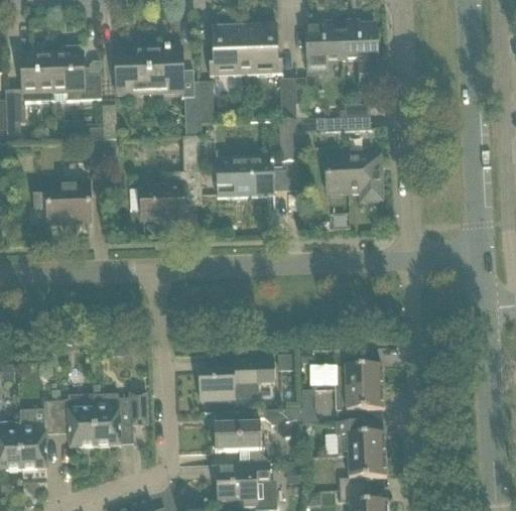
[(339,61),(343,61),(342,57),(342,30),(336,30),(336,20),(324,21),(324,25),(306,25),(308,70),(327,69),(327,64),(339,64),(339,61)]
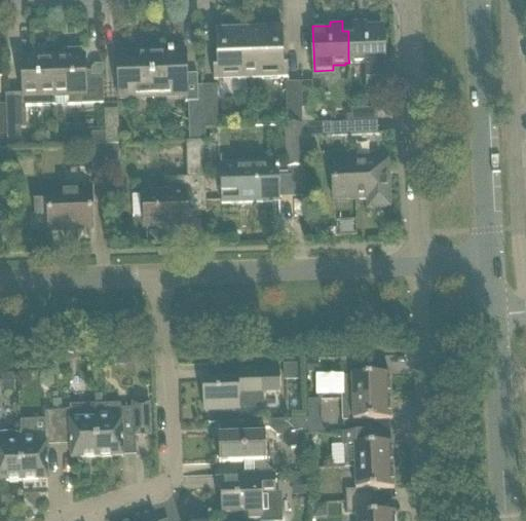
[(353,31),(348,31),(348,59),(349,63),(354,63),(354,65),(365,64),(366,92),(393,91),(392,60),(383,60),(382,24),(366,24),(366,21),(353,21),(353,31)]
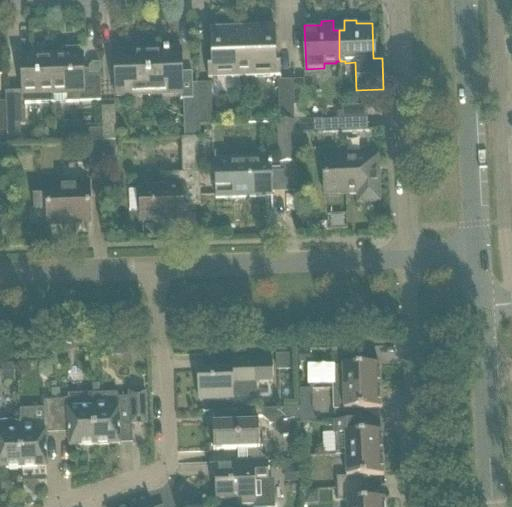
[(242,24),(244,73),(280,71),(279,58),(276,59),(275,23),(254,23),(255,36),(243,36),(243,24),(242,24)]
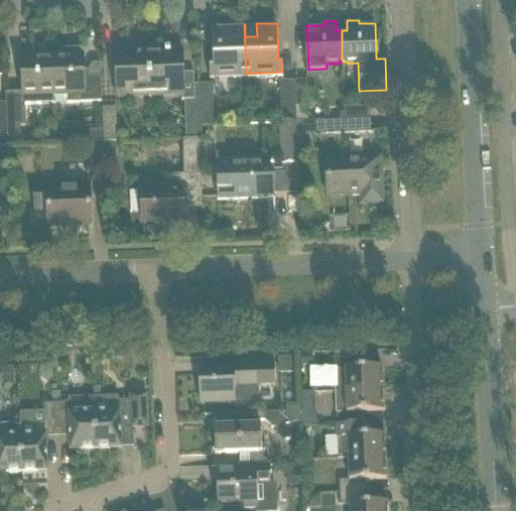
[(210,75),(246,74),(244,24),(244,27),(233,27),(233,24),(212,25),(213,61),(210,61),(210,75)]
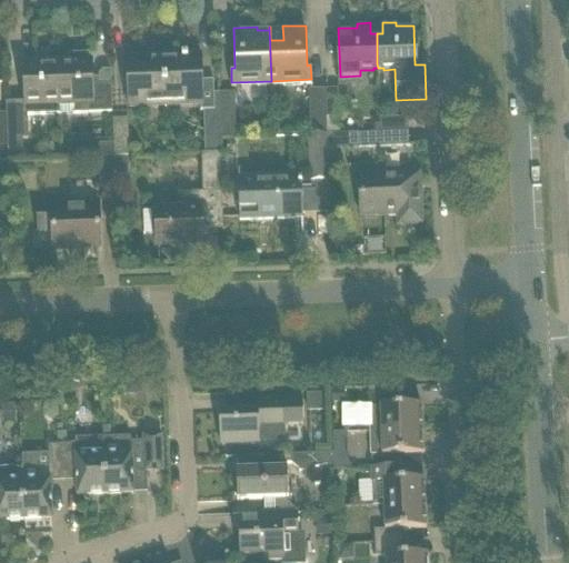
[(70,57),(58,57),(59,110),(112,108),(111,66),(102,66),(99,70),(99,78),(91,78),(91,56),(89,56),(89,49),(70,50),(70,57)]
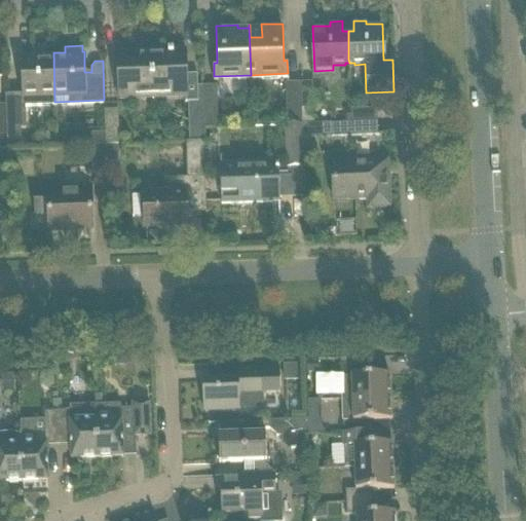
[(185,71),(185,47),(151,48),(153,92),(186,91),(186,99),(198,99),(197,70),(185,71)]
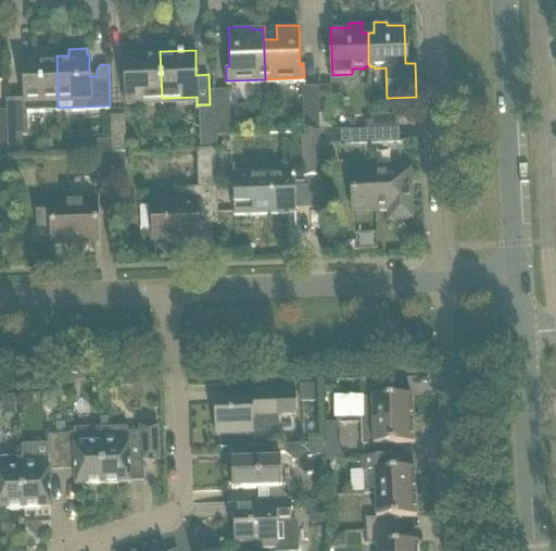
[(126,99),(162,98),(160,51),(125,53),(126,99)]
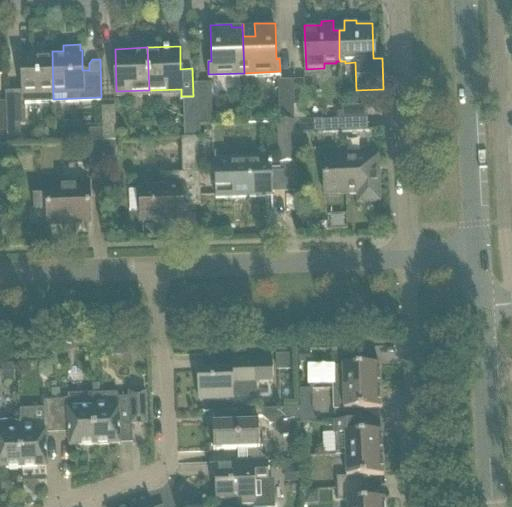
[(23,88),(5,89),(6,99),(7,127),(7,141),(21,140),(20,122),(24,122),(24,100),(53,99),(52,51),(21,52),(23,88)]
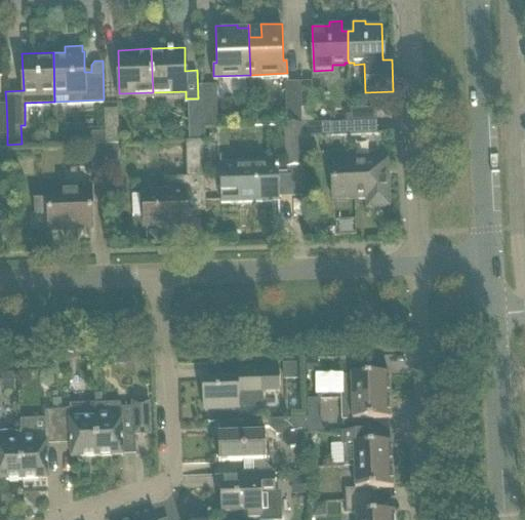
[(301,119),(300,103),(299,77),(285,78),(287,119),(301,119)]
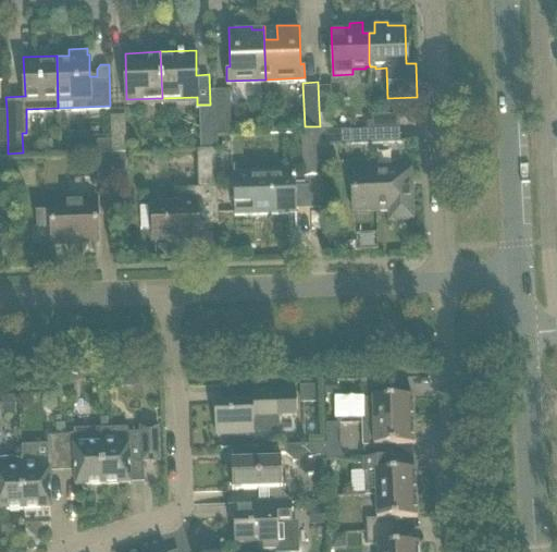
[(331,82),(318,82),(319,109),(332,109),(331,82)]
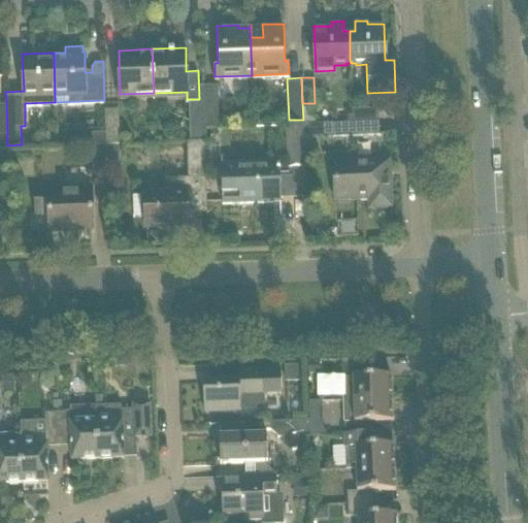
[(203,83),(204,102),(204,115),(205,123),(220,123),(218,82),(203,83)]
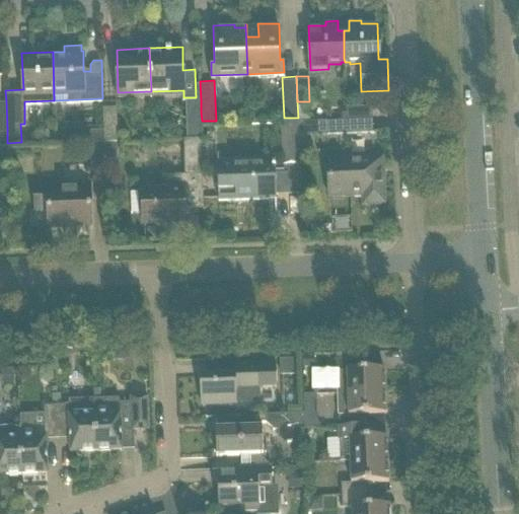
[(347,104),(347,116),(372,115),(372,103),(347,104)]
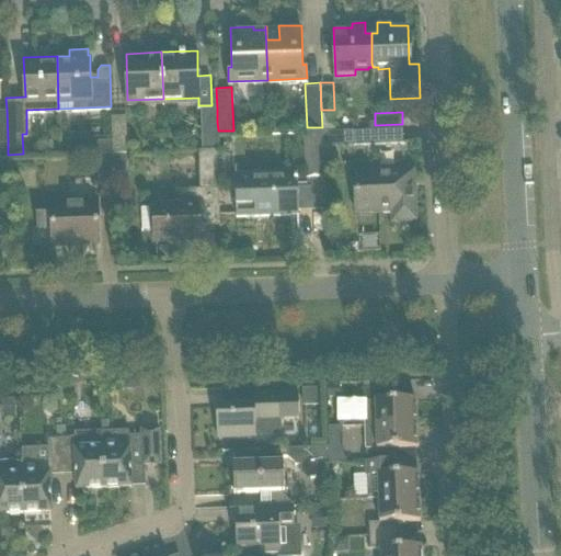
[(113,150),(127,149),(126,113),(112,114),(112,138),(113,150)]
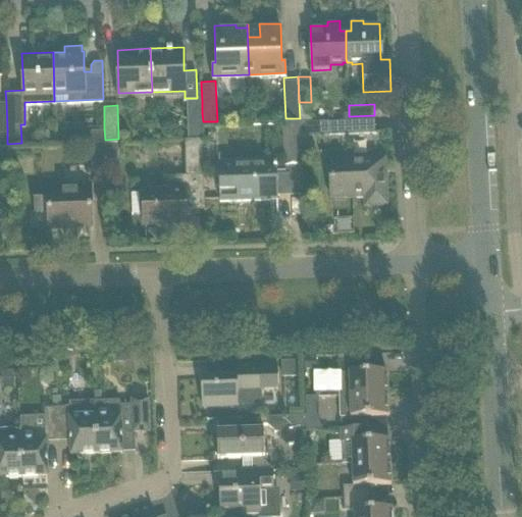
[(202,113),(189,114),(190,136),(203,135),(203,121),(202,113)]
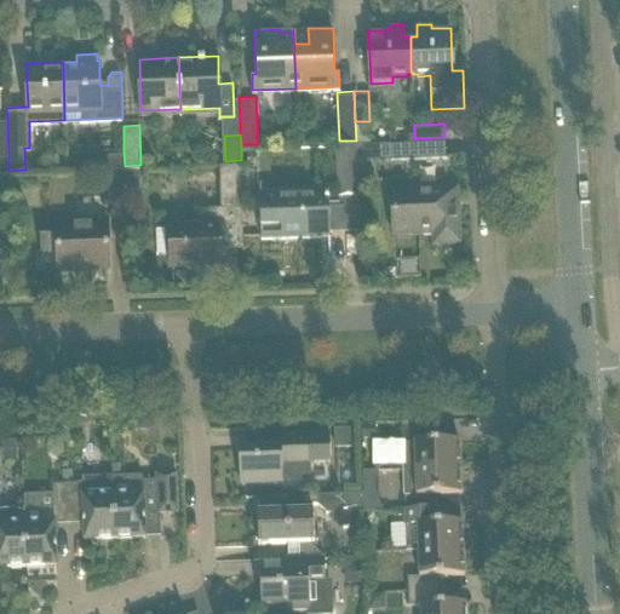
[(391,138),(391,158),(446,155),(445,137),(414,138),(391,138)]
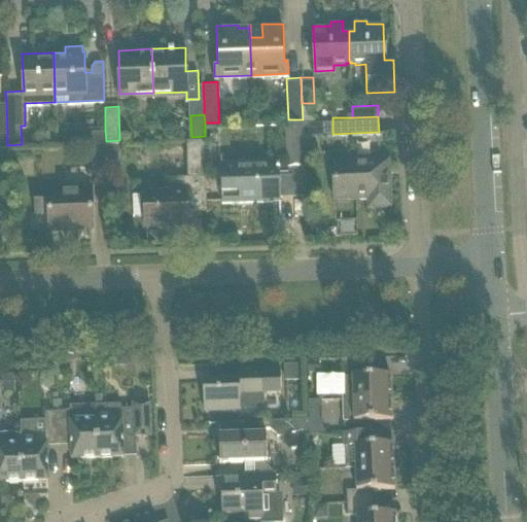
[(288,119),(285,119),(285,163),(303,164),(303,119),(288,119)]
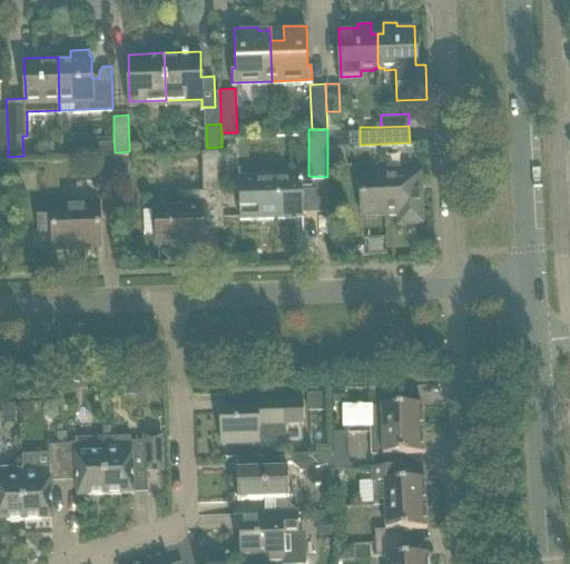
[(114,140),(100,140),(100,152),(115,152),(114,140)]
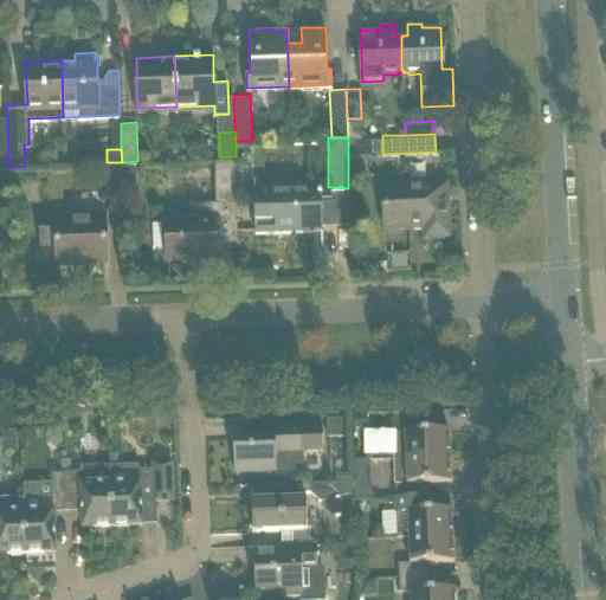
[(237,191),(236,156),(220,157),(214,157),(216,200),(237,200),(236,191),(237,191)]
